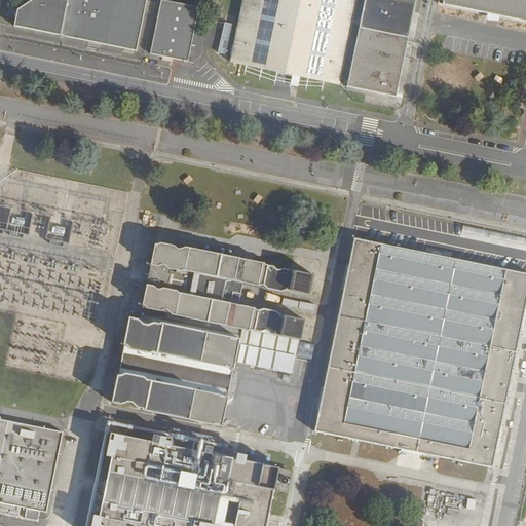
[(14,26),(121,48),(134,50),(144,0),(30,0),(17,8),(14,26)]
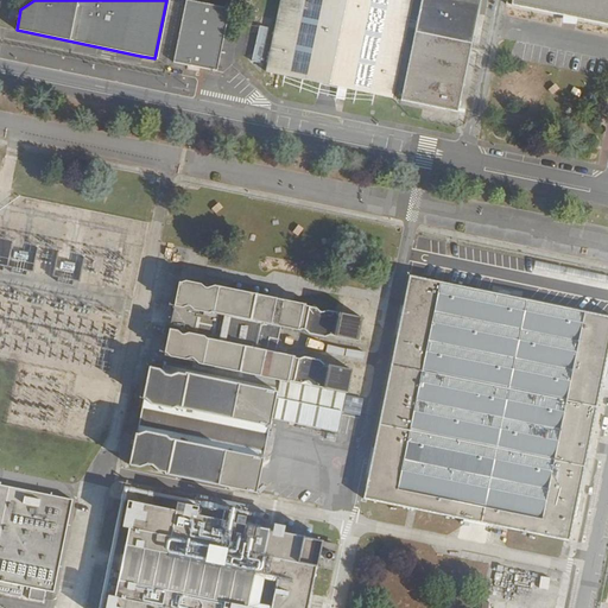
[(188,0),(183,0),(171,62),(214,71),(227,7),(188,0)]
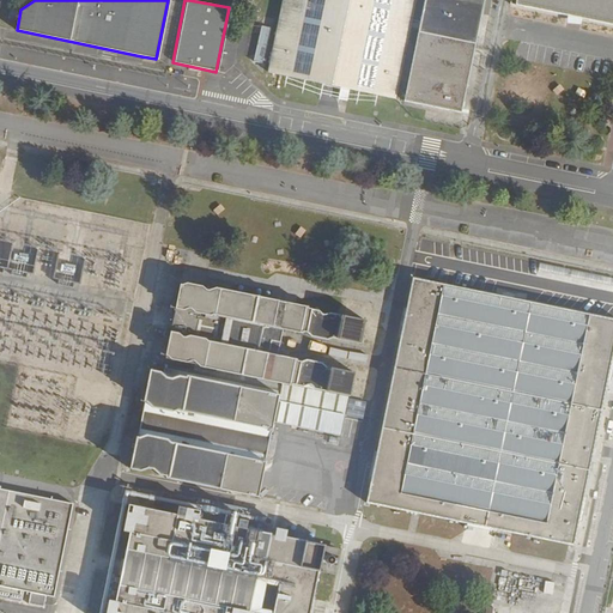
[(281,0),(267,72),(394,98),(408,25),(417,28),(402,99),(460,111),(483,0),(281,0)]
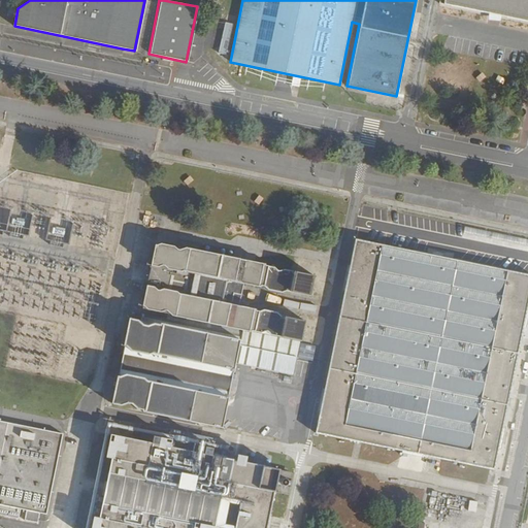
[(527,0),(438,0),(438,2),(527,21),(527,0)]
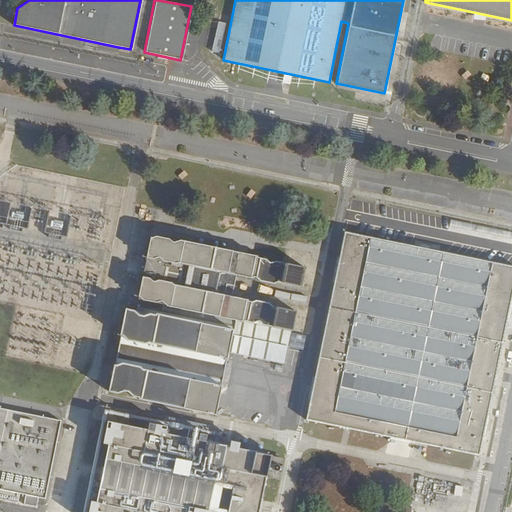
[(213,50),(220,52),(225,25),(218,24),(213,50)]
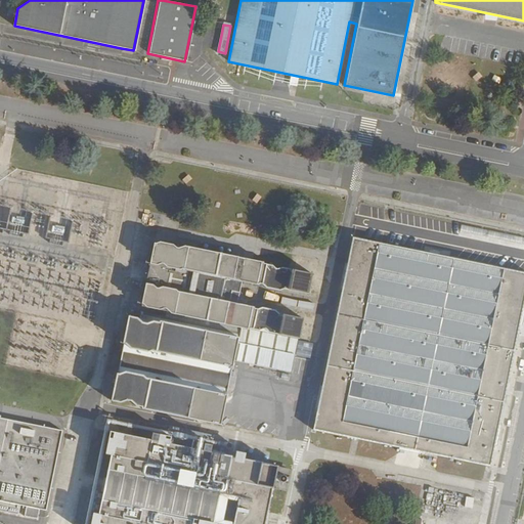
[(143,191),(140,205),(157,208),(159,194),(143,191)]
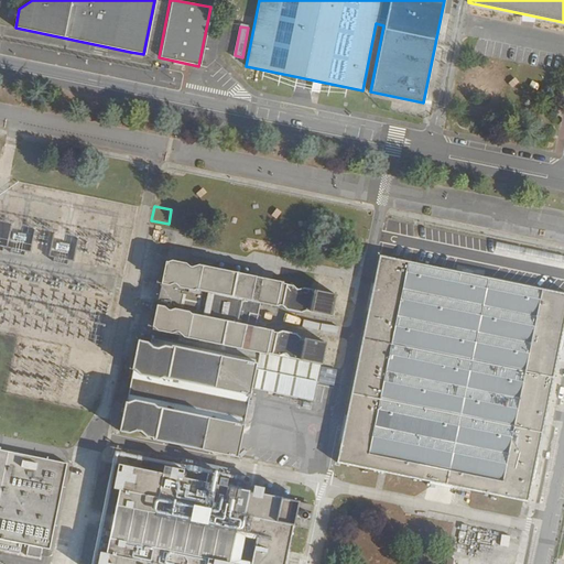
[(421,221),(413,255),(528,278),(534,245),(421,221)]
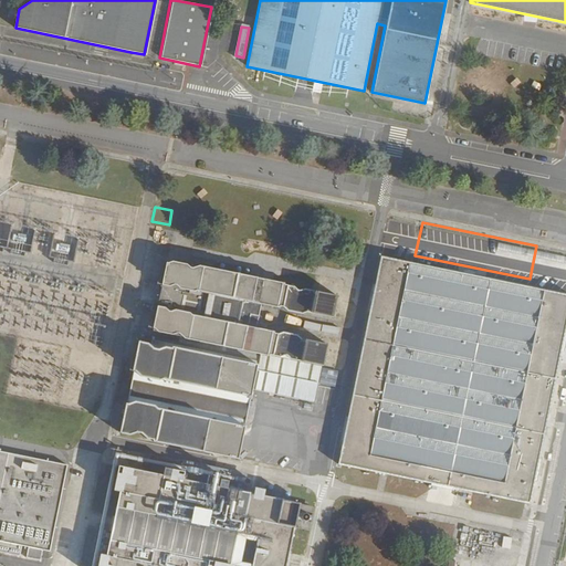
[(369,323),(341,463),(531,502),(565,326),(565,293),(383,257),(369,323)]
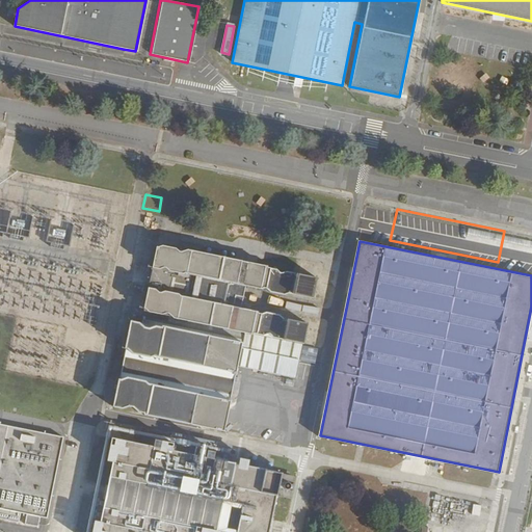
[(531,247),(510,243),(506,265),(531,270),(531,247)]
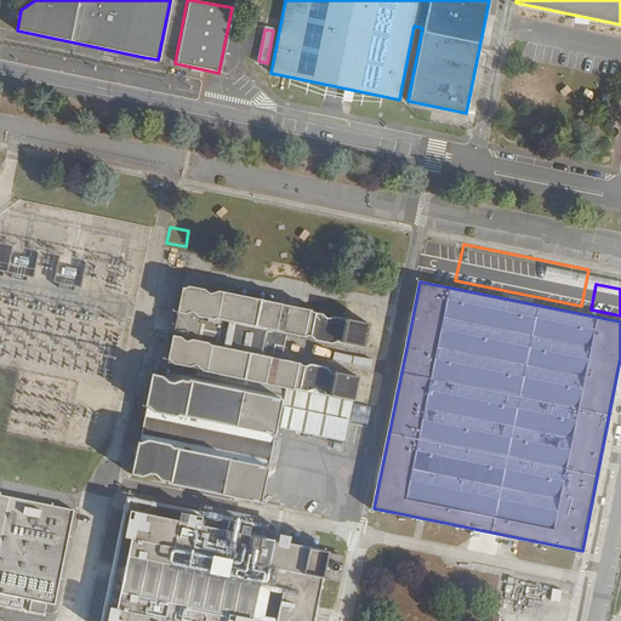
[(209,294),(206,290),(191,286),(187,288),(183,288),(181,305),(178,312),(187,313),(192,312),(195,312),(199,317),(215,319),(217,318),(218,319),(224,292),(218,291),(209,294)]
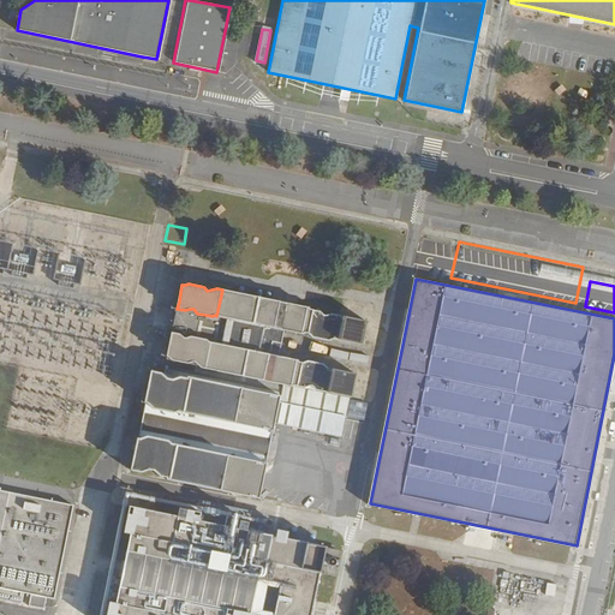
[(310,309),(310,308),(222,290),(216,316),(285,329),(304,334),(305,332),(310,309)]
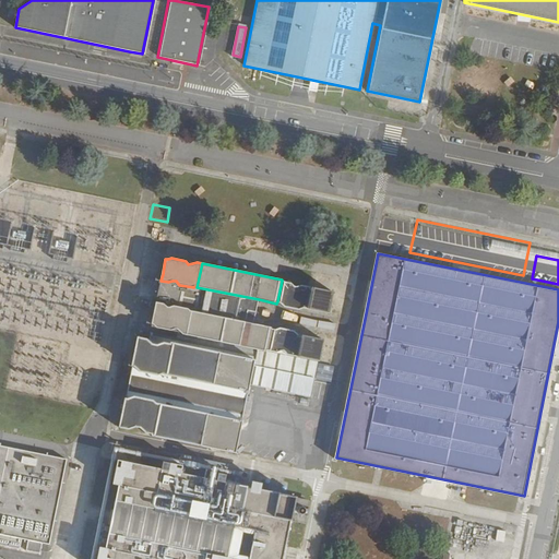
[(161,281),(156,302),(164,305),(166,308),(169,308),(175,306),(189,309),(190,311),(192,311),(197,287),(195,286),(193,287),(179,285),(176,281),(173,281),(168,282),(161,281)]
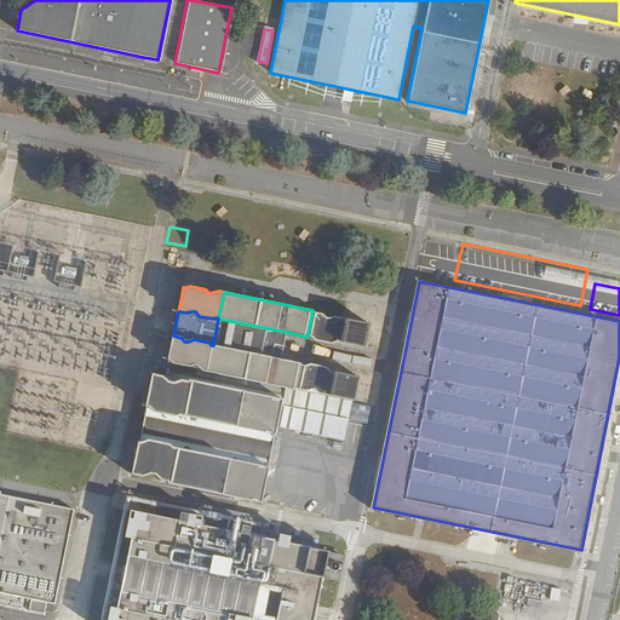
[(344,317),(336,316),(328,319),(325,315),(316,313),(313,311),(308,334),(311,336),(316,340),(332,343),(338,342),(365,348),(369,323),(344,317)]
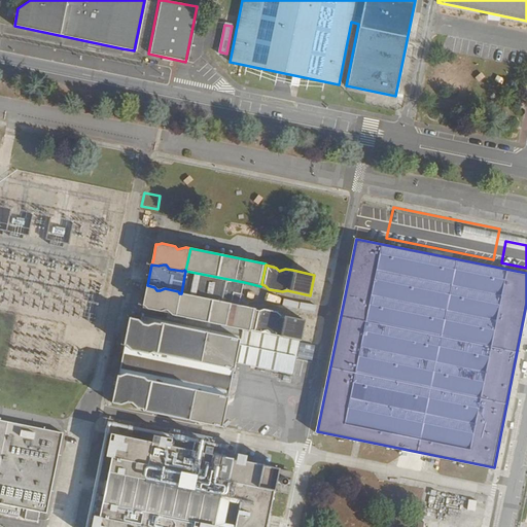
[(244,282),(185,271),(181,293),(239,306),(244,282)]
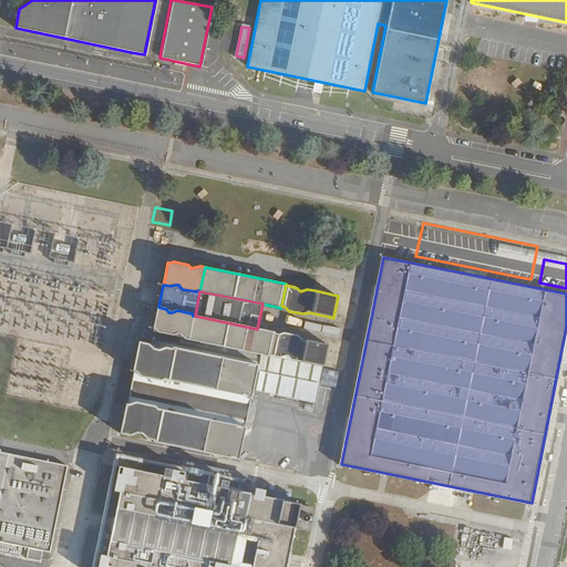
[(160,332),(174,336),(177,333),(184,339),(189,340),(195,316),(193,316),(192,313),(177,310),(172,312),(168,312),(166,309),(158,307),(154,329),(156,330),(160,332)]
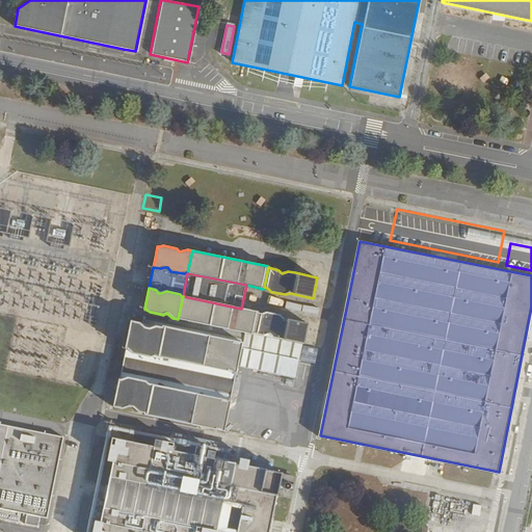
[(244,333),(254,335),(254,333),(258,314),(259,312),(241,309),(183,296),(178,319),(244,333)]
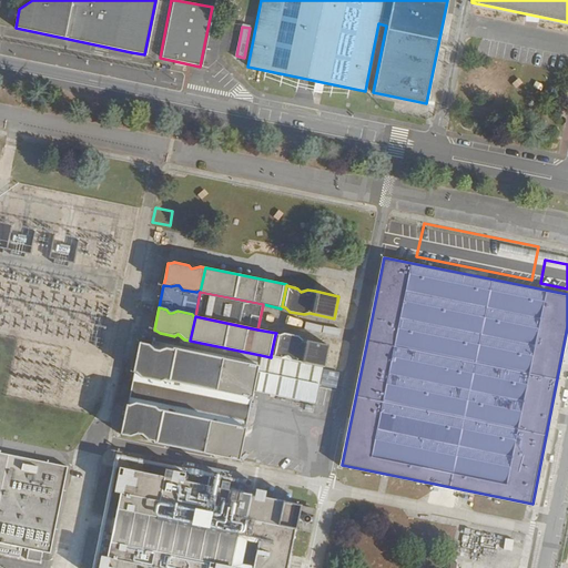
[(307,320),(304,327),(317,333),(321,326),(307,320)]
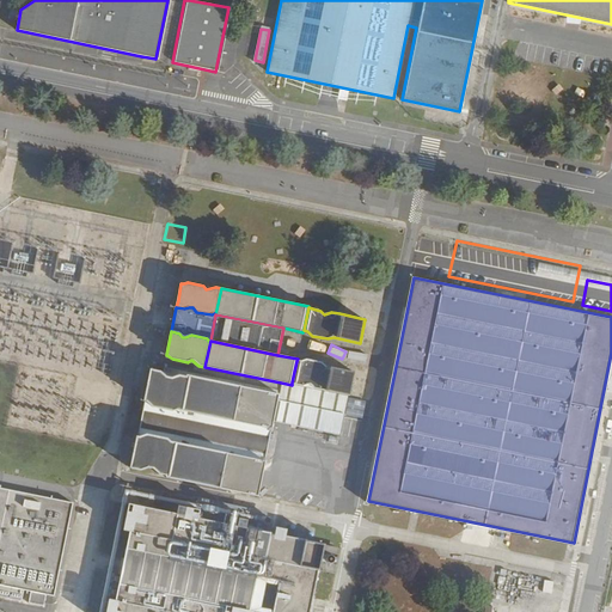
[(349,350),(348,359),(366,361),(367,353),(349,350)]
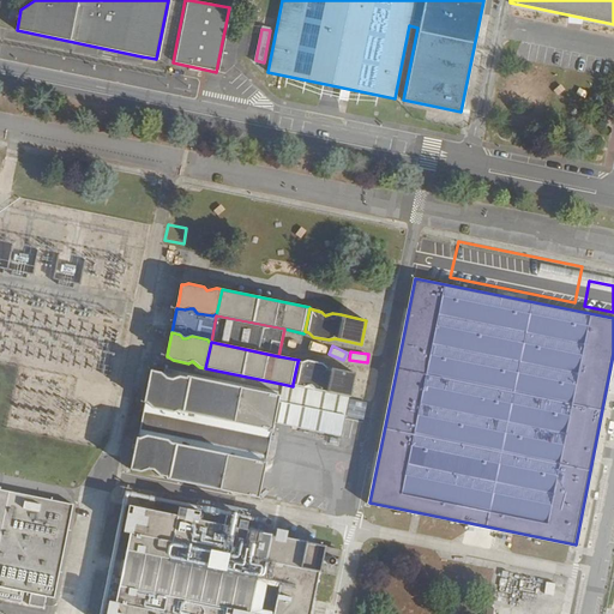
[(311,385),(317,390),(350,396),(355,373),(329,367),(324,363),(308,360),(301,362),(298,362),(293,384),(306,387),(311,385)]
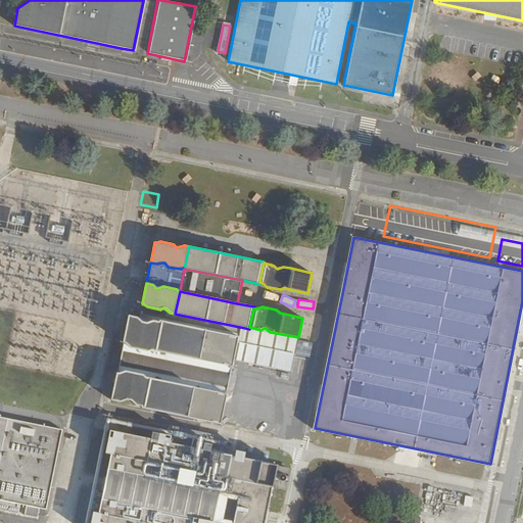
[(160,322),(154,321),(147,324),(142,323),(138,318),(129,316),(124,342),(126,343),(131,347),(149,351),(151,349),(156,350),(162,322),(160,321),(160,322)]
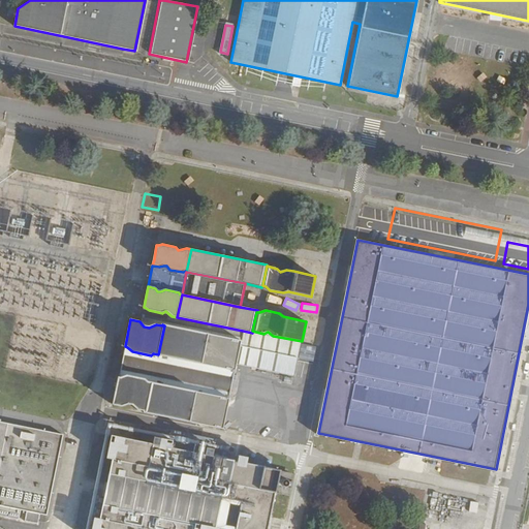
[(241,341),(164,325),(158,354),(235,370),(237,364),(241,341)]
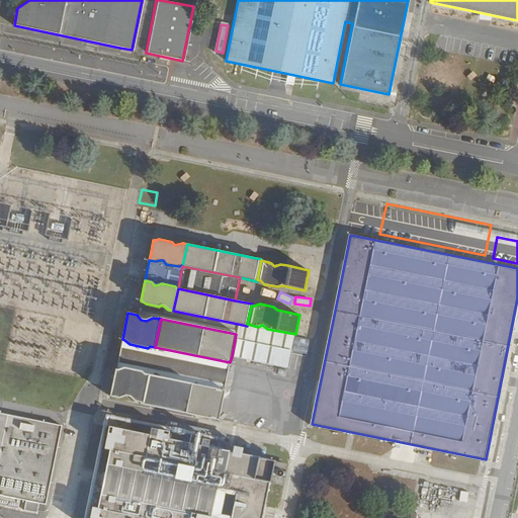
[(236,334),(232,356),(288,367),(295,334),(267,329),(262,325),(258,327),(247,324),(247,326),(238,324),(236,334)]
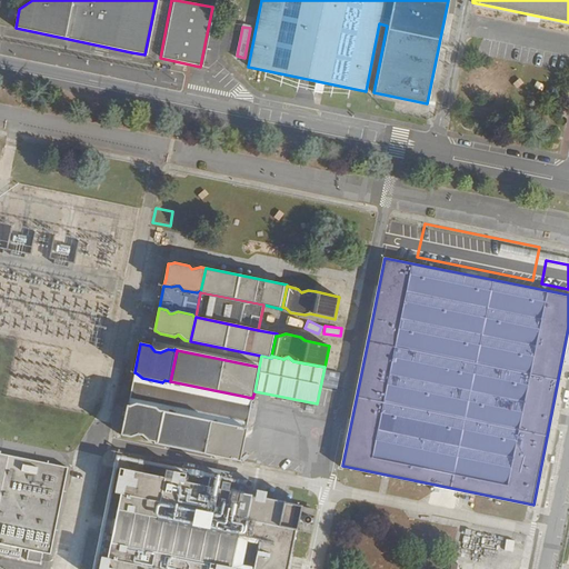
[(338,388),(340,371),(325,369),(322,386),(338,388)]
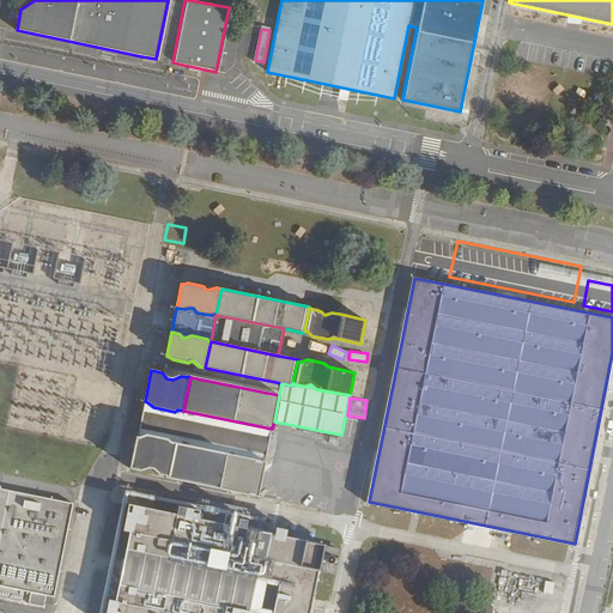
[(147,404),(145,401),(138,437),(140,437),(147,435),(169,439),(170,443),(176,444),(266,462),(272,429),(183,411),(177,410),(174,413),(153,408),(147,404)]
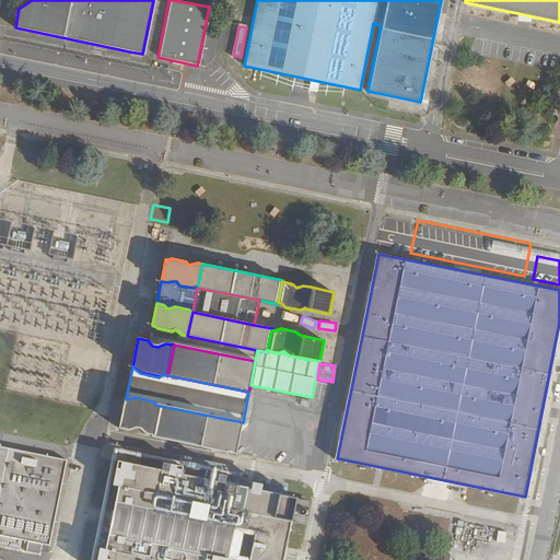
[(141,428),(147,433),(153,434),(153,435),(155,436),(155,433),(161,406),(155,405),(154,401),(135,397),(128,399),(126,399),(119,428),(129,430),(136,427),(141,428)]
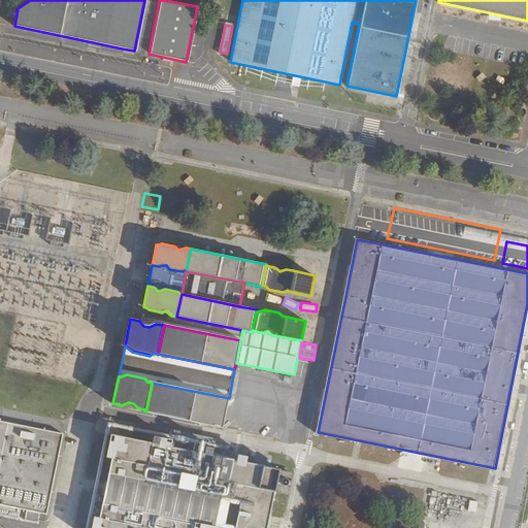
[(229,398),(152,383),(146,408),(146,411),(223,427),(229,398)]
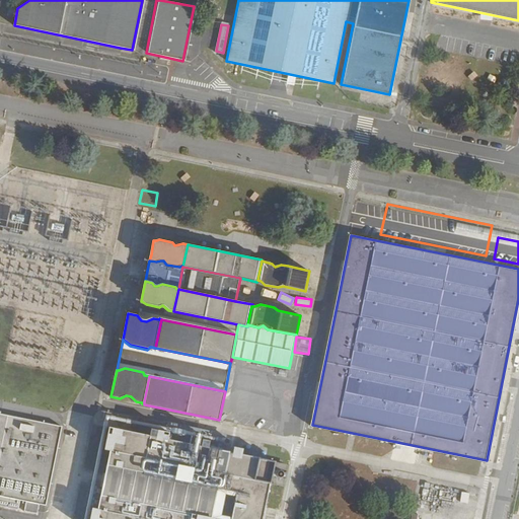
[(62,427),(0,414),(0,496),(46,506),(62,427)]
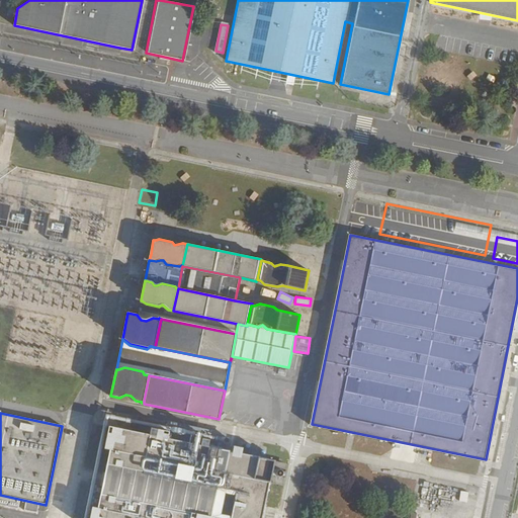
[(110,447),(98,505),(93,504),(89,517),(262,517),(270,481),(284,484),(289,462),(275,459),(275,458),(241,451),(243,444),(234,442),(233,449),(208,444),(209,437),(202,436),(200,442),(168,436),(169,429),(151,425),(150,432),(109,424),(104,446),(110,447)]
